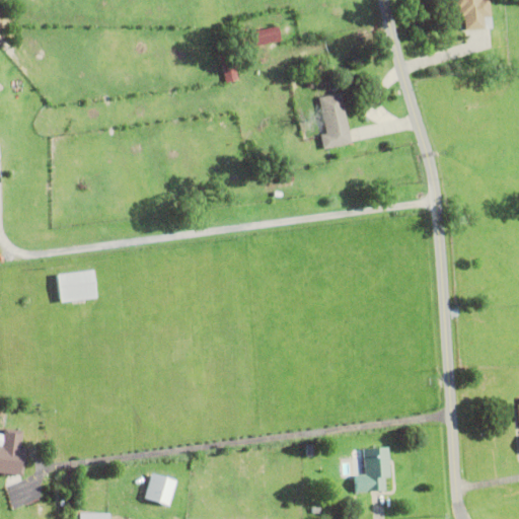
[(489,0),(491,30),(464,32),(463,18),(459,18),(459,11),(454,11),(452,0),(480,0),(482,1),(489,0)]
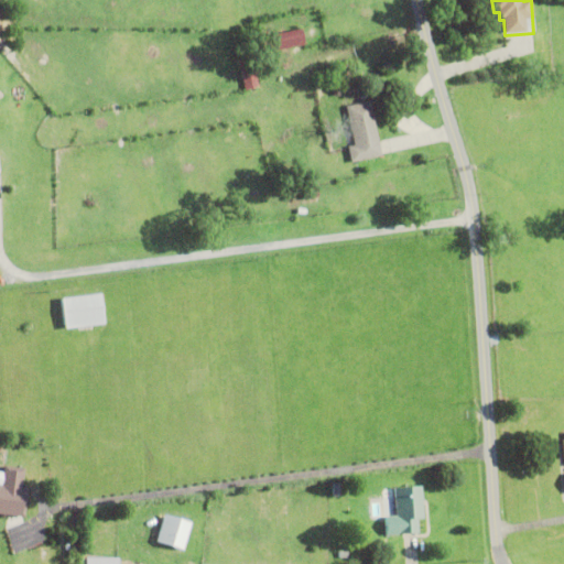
[(270,54),(271,56),(258,60),(252,34),(267,31),(268,38),(301,31),(304,46),(270,54)]
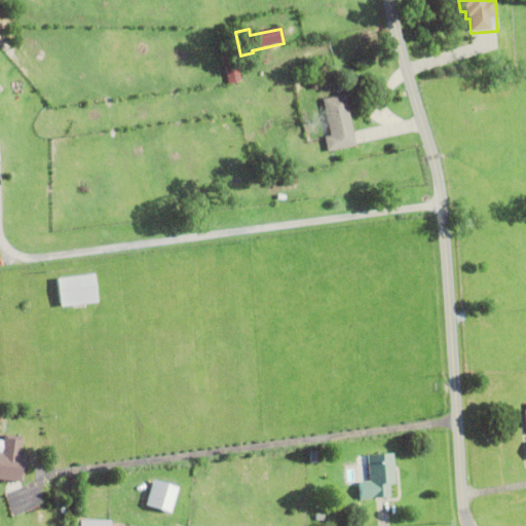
[(221,54),(233,51),(240,82),(228,85),(221,54)]
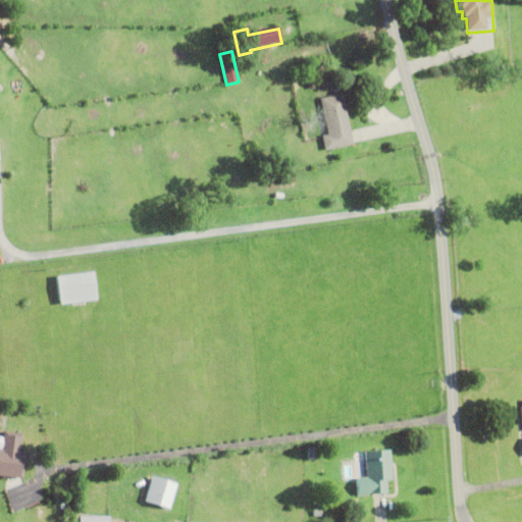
[(321,138),(327,137),(319,100),(342,95),(353,146),(324,152),(321,138)]
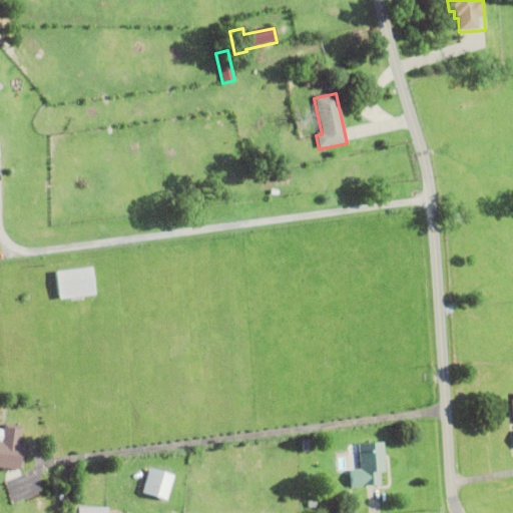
[(275,174),(288,171),(290,180),(277,183),(275,174)]
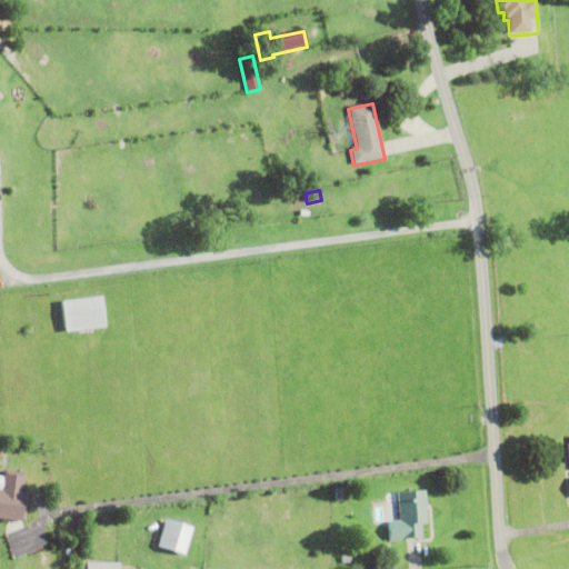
[(66,300),(68,331),(109,327),(106,297),(66,300)]
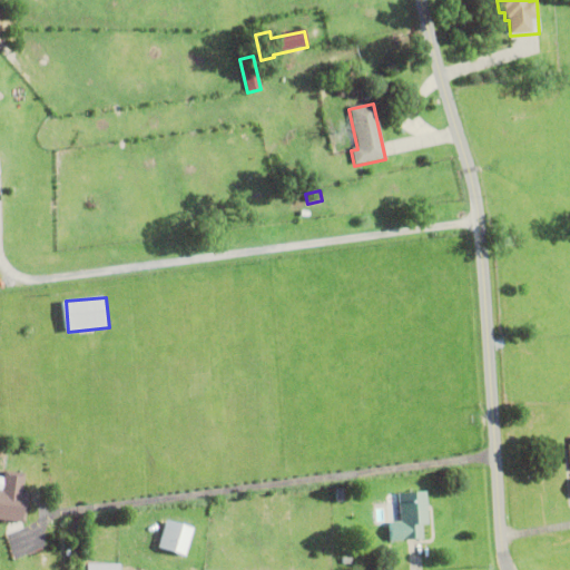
[(27,497),(23,526),(0,522),(0,491),(1,492),(3,473),(23,475),(21,495),(27,497)]
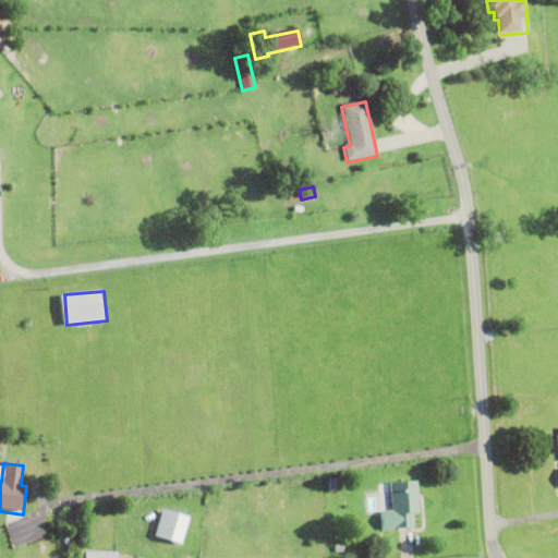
[(380,509),(391,508),(390,480),(417,477),(419,510),(413,510),(414,524),(381,526),(380,509)]
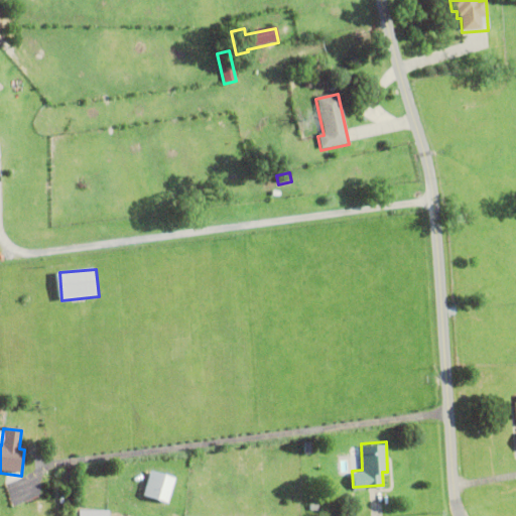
[(163,503),(170,478),(145,470),(138,495),(163,503)]
